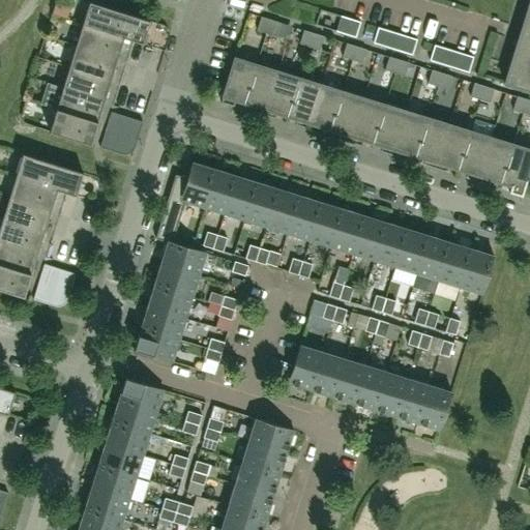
[(529,91),(529,0),(527,7),(521,27),(517,40),(512,39),(510,45),(516,47),(511,59),(504,83),(529,91)]
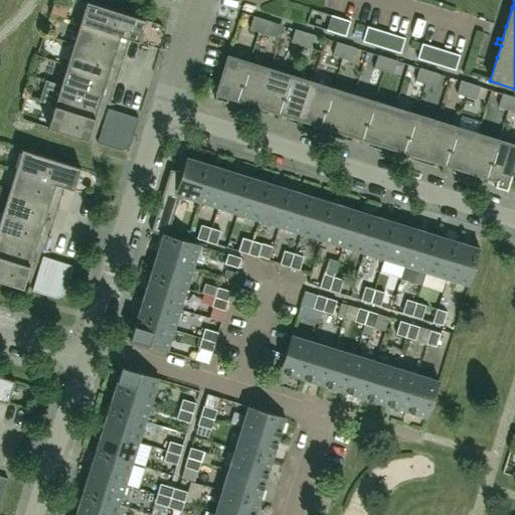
[(53,1),(49,13),(64,18),(68,6),(53,1)]
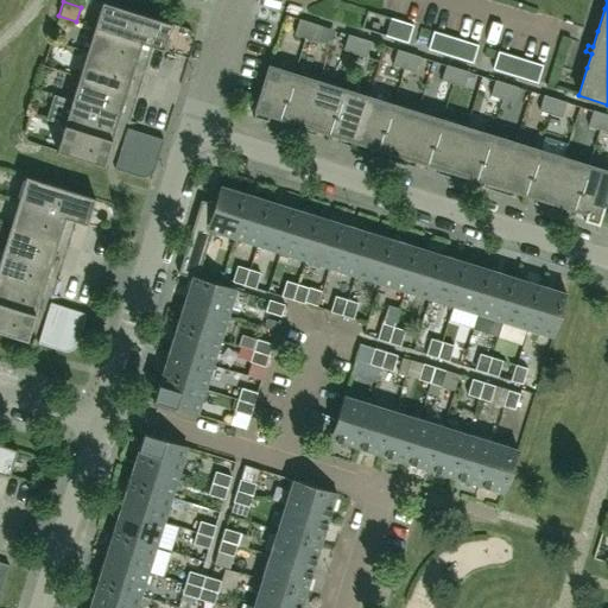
[(163,49),(171,24),(102,2),(94,27),(163,49)]
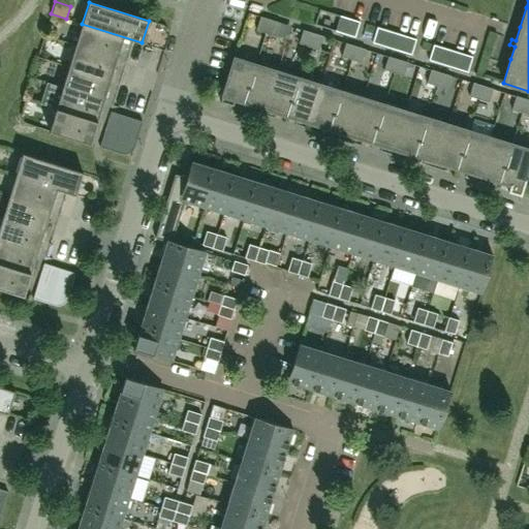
[(344,34),(349,19),(339,16),(335,31),(344,34)]
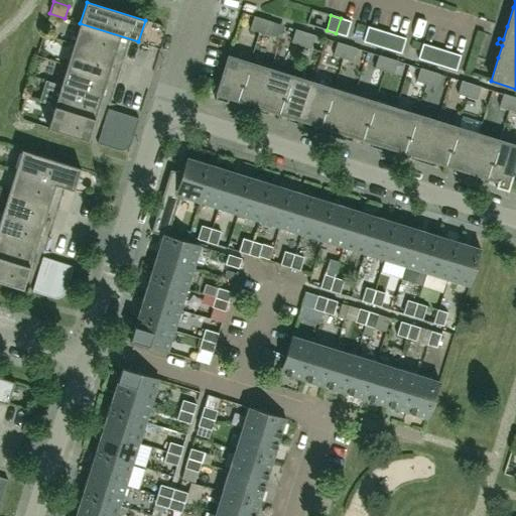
[(259,32),(263,19),(254,16),(249,29),(259,32)]
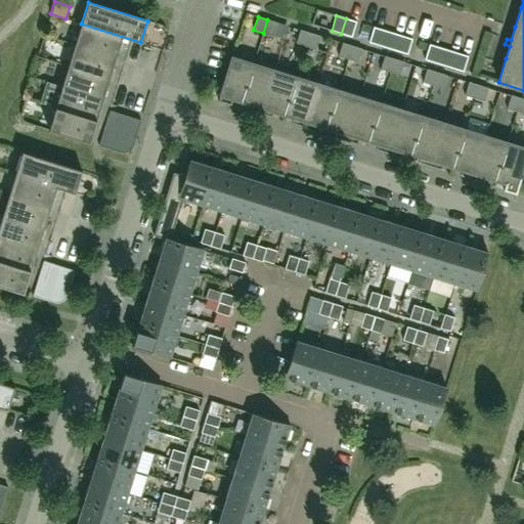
[(351,37),(356,22),(346,18),(341,34),(351,37)]
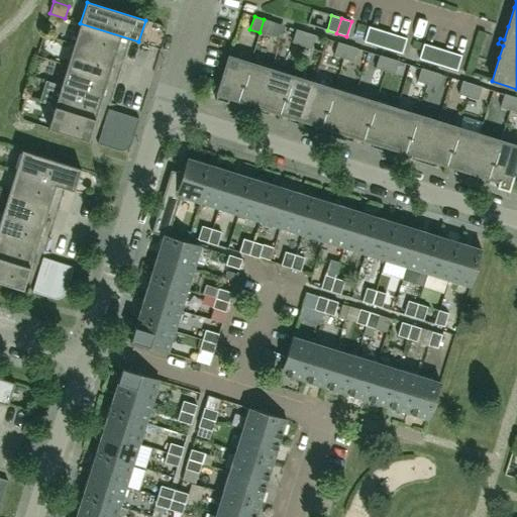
[(270,35),(274,22),(264,19),(260,32),(270,35)]
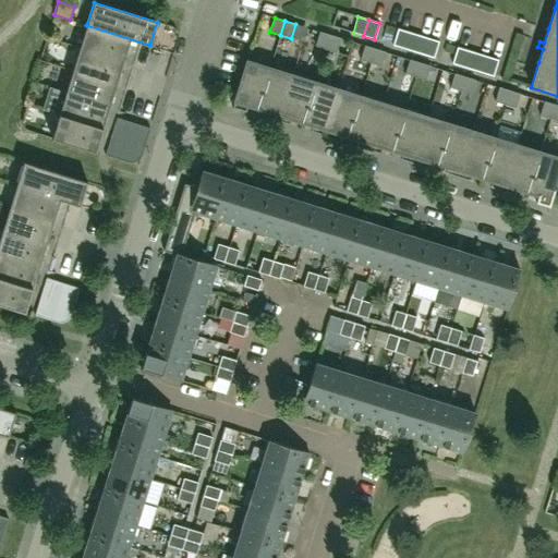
[(123,61),(130,39),(140,43),(149,46),(149,45),(86,25),(80,48),(123,61)]
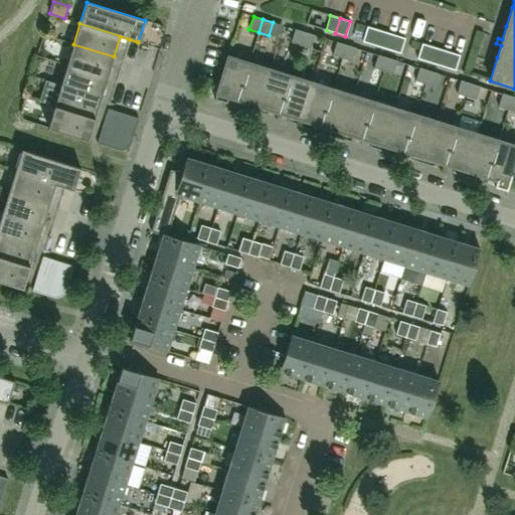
[(371,44),(376,29),(367,26),(362,41),(371,44)]
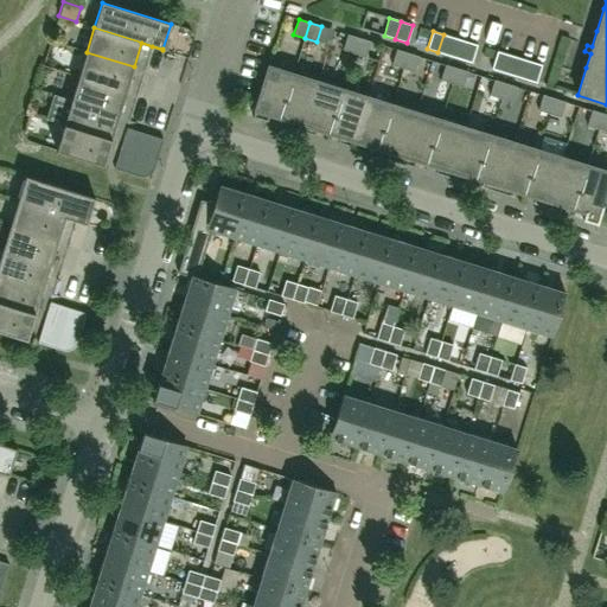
[(353,53),(358,38),(347,34),(343,50),(353,53)]
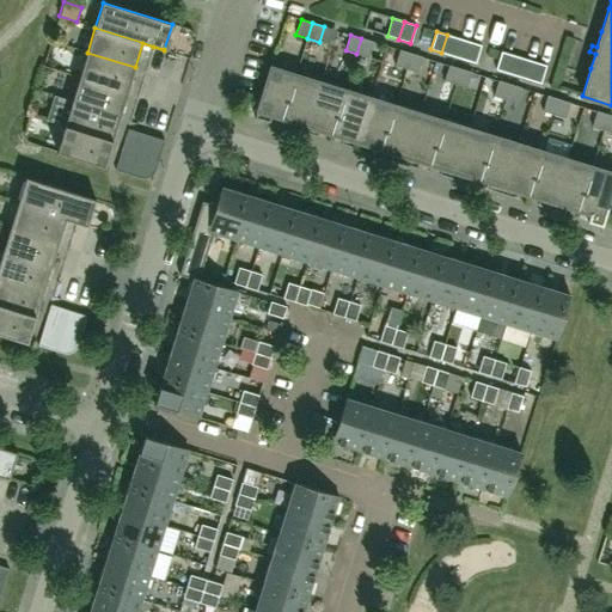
[(453,56),(458,38),(447,35),(441,53),(453,56)]
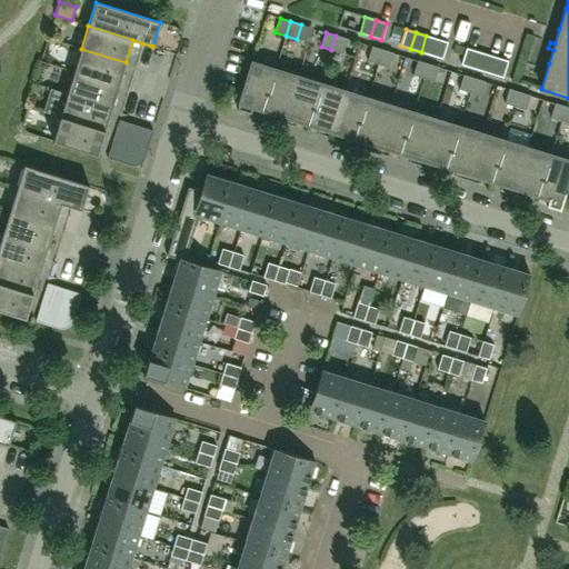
[(342,53),(347,39),(336,36),(331,50),(342,53)]
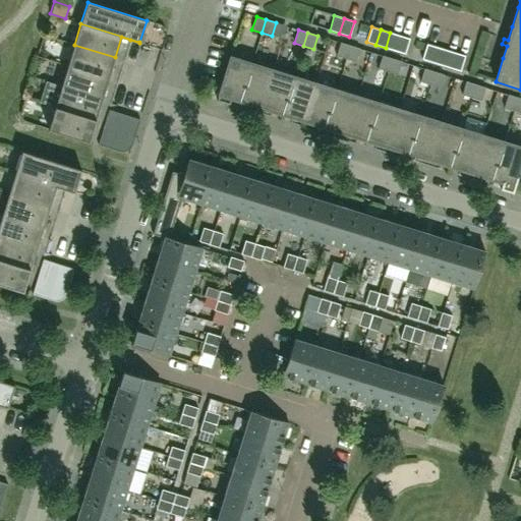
[(395,51),(400,36),(390,33),(386,48),(395,51)]
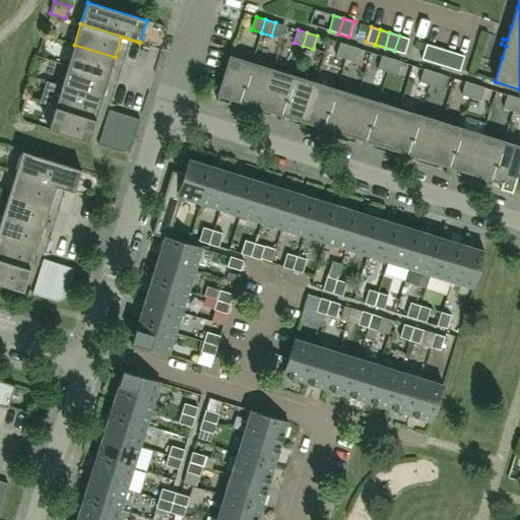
[(404,54),(408,39),(399,36),(394,51),(404,54)]
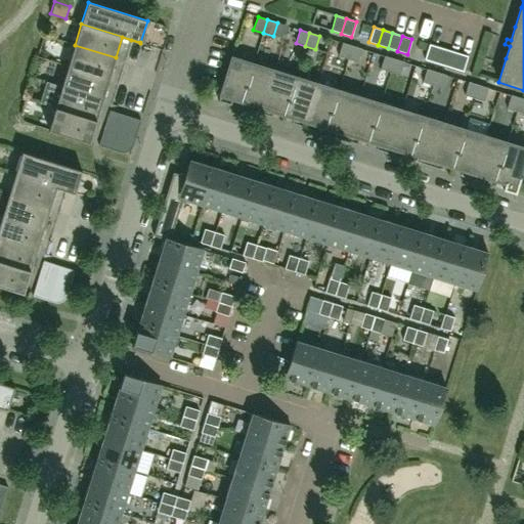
[(347,59),(352,45),(342,42),(338,56),(347,59)]
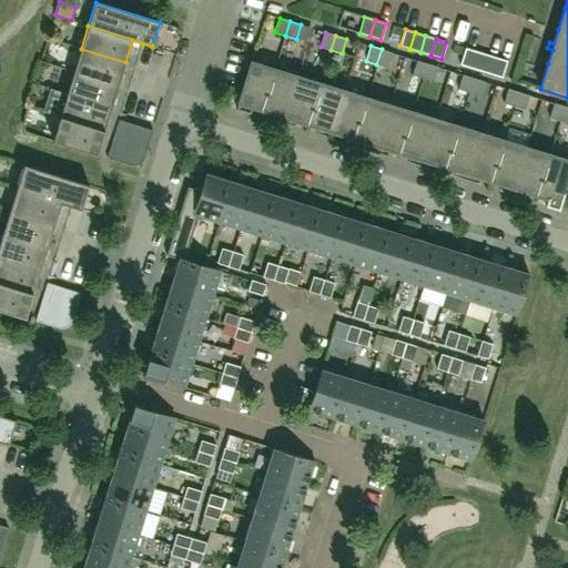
[(470,68),(475,51),(465,48),(459,64),(470,68)]
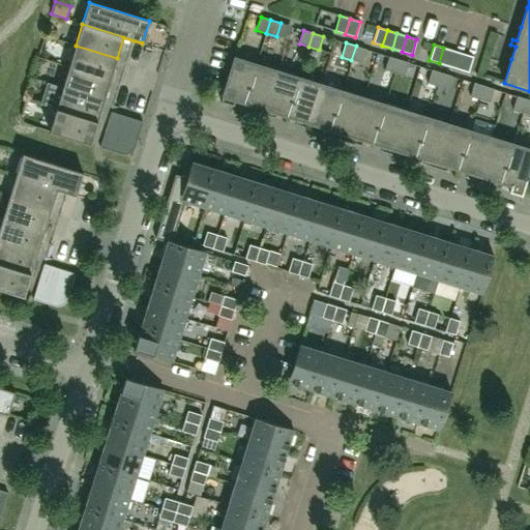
[(110,80),(117,58),(76,46),(68,66),(110,80)]
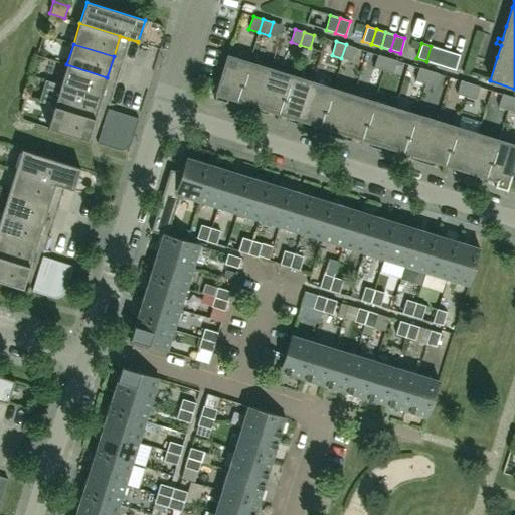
[(351,61),(355,47),(346,44),(341,58),(351,61)]
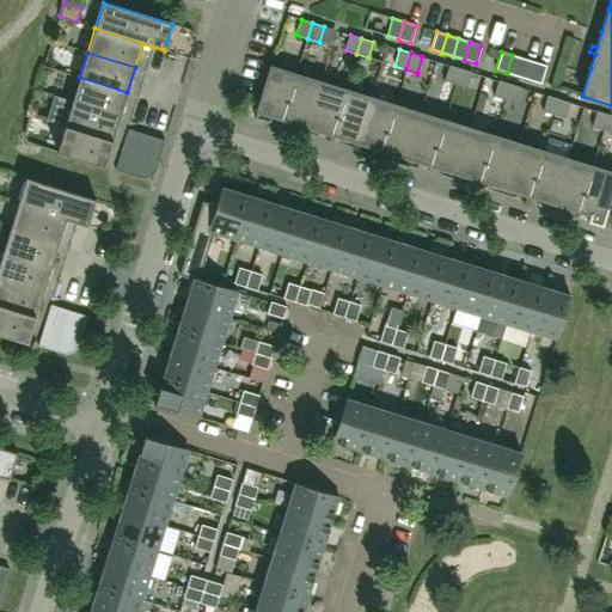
[(518,77),(524,59),(512,55),(507,73),(518,77)]
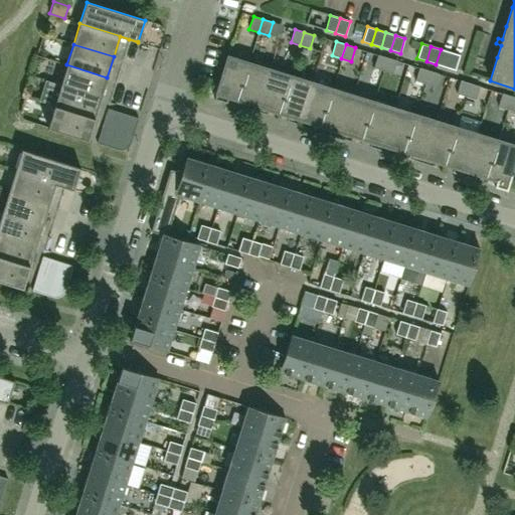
[(446,67),(450,52),(441,49),(436,64),(446,67)]
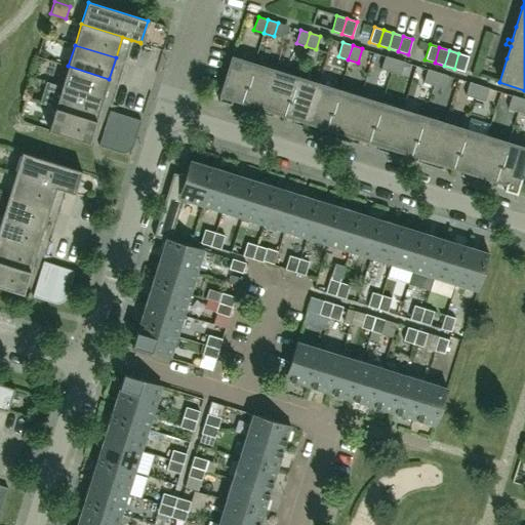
[(463,72),(469,56),(458,53),(454,69),(463,72)]
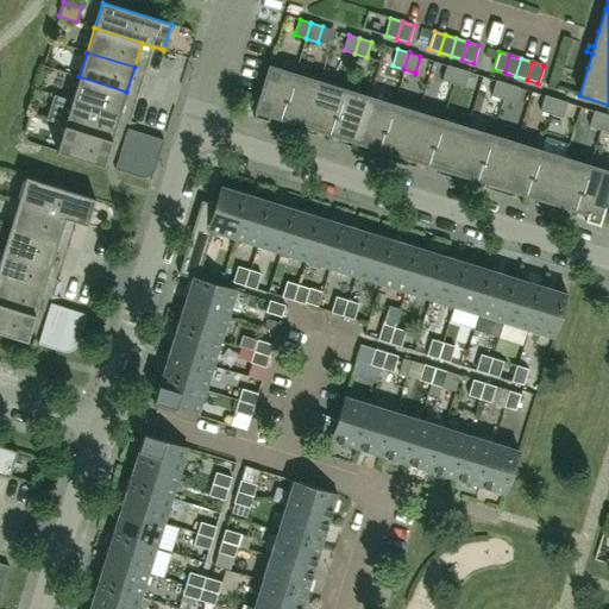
[(453,83),(458,68),(446,64),(441,81),(453,83)]
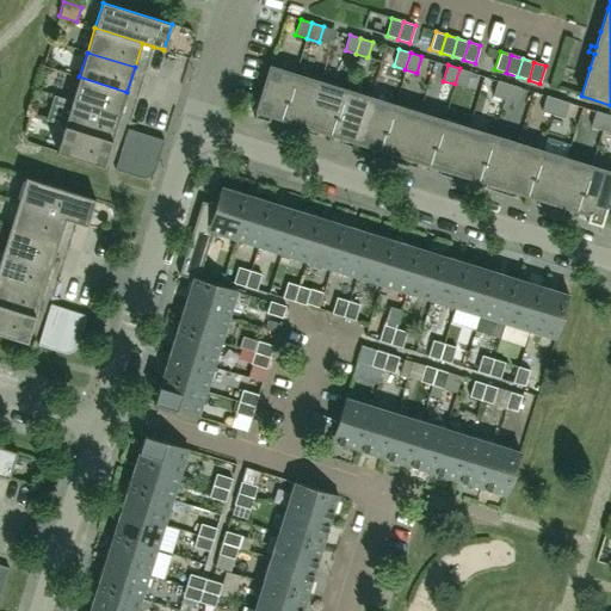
[(282,118),(295,74),(270,67),(254,117),(269,122),(271,115),(282,118)]
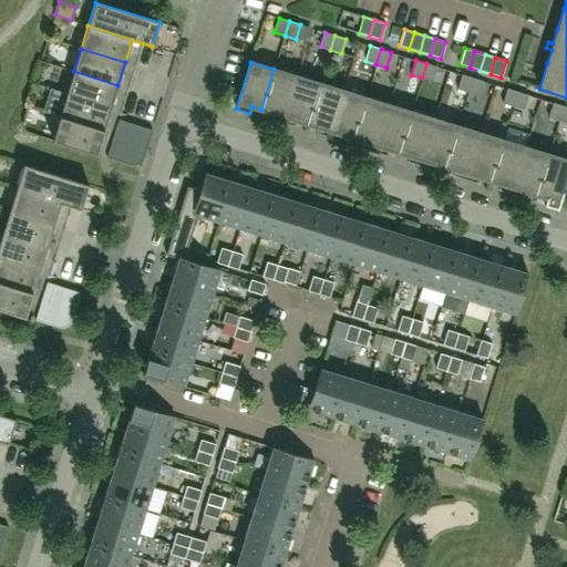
[(432,81),(436,66),(426,63),(422,78),(432,81)]
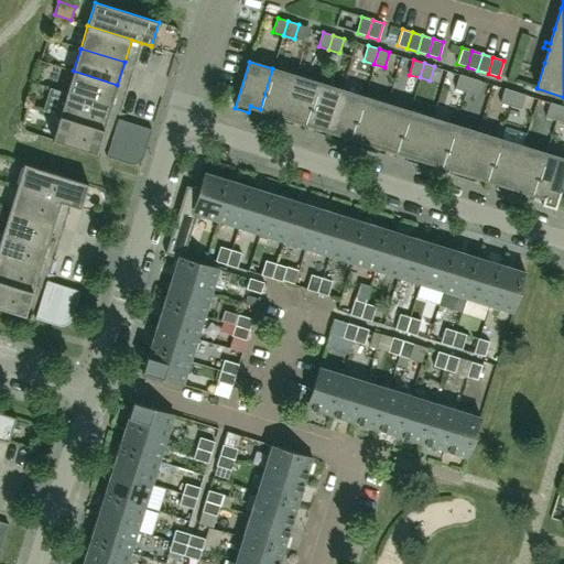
[(283,117),(295,76),(272,68),(260,109),(283,117)]
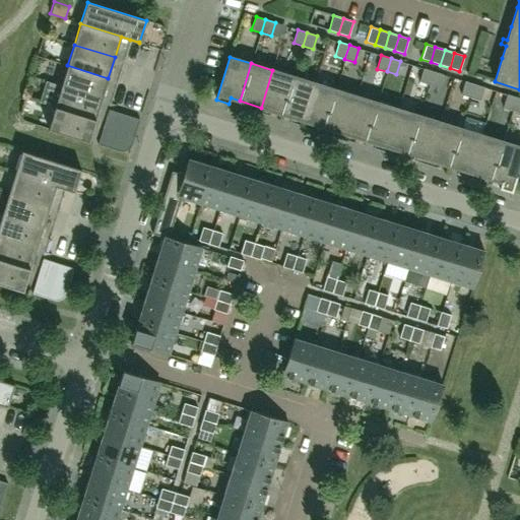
[(102,99),(108,78),(67,65),(61,86),(102,99)]
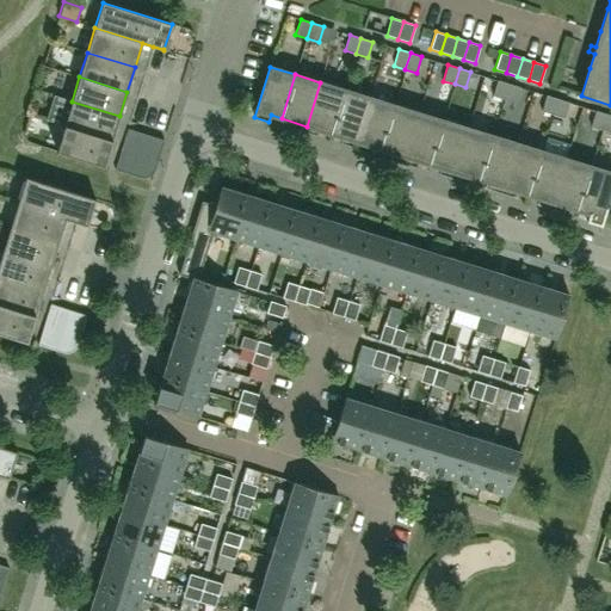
[(504,99),(508,84),(497,80),(492,96),(504,99)]
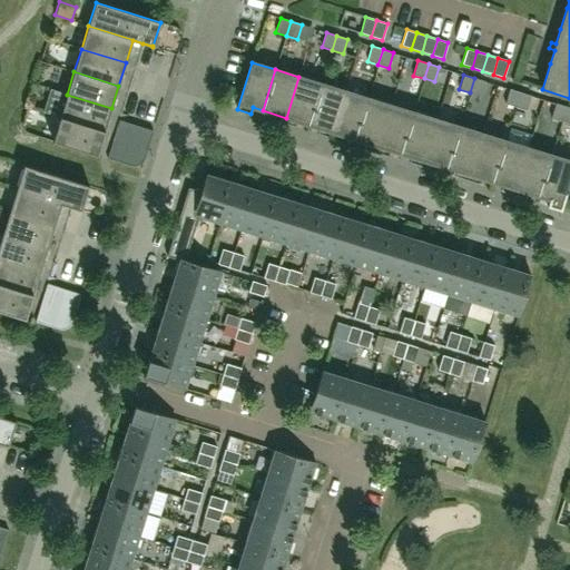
[(308,125),(322,84),(298,77),(286,118),(308,125)]
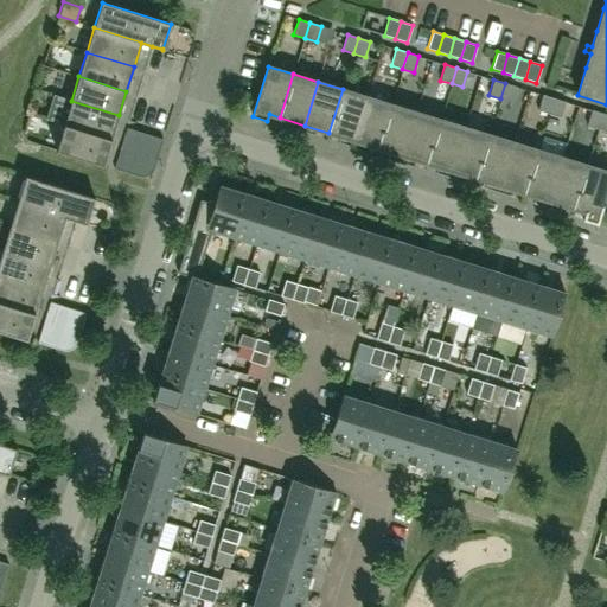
[(511,102),(517,87),(505,83),(500,98),(511,102)]
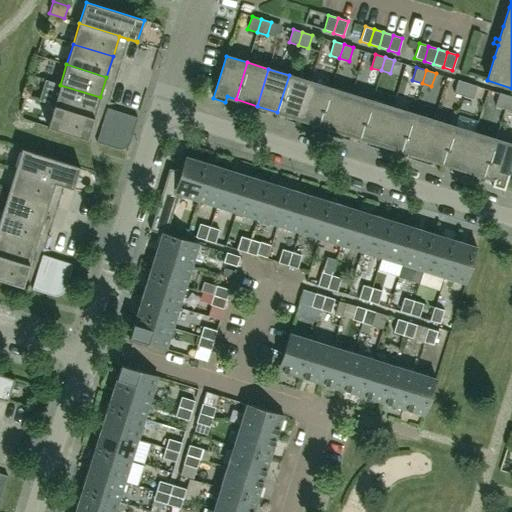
[(298,119),(310,82),(289,75),(277,112),(298,119)]
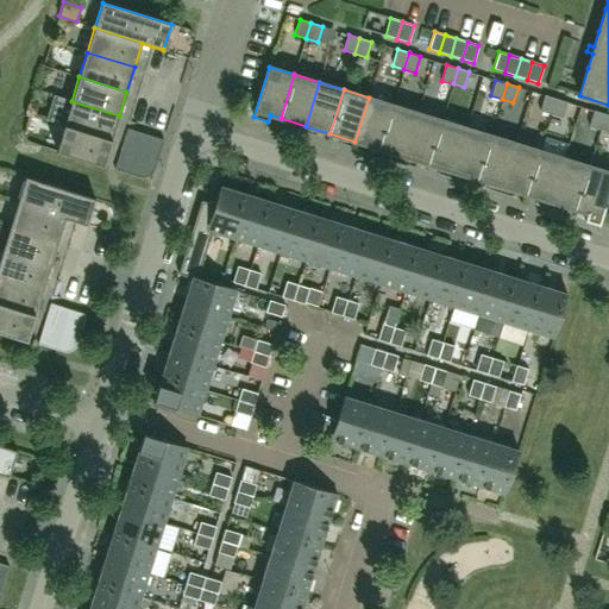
[(551,114),(556,99),(545,95),(540,111),(551,114)]
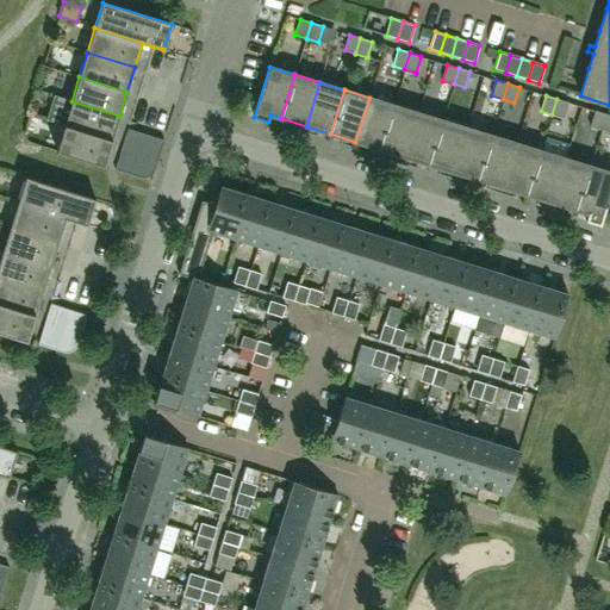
[(380,149),(393,105),(369,98),(355,142),(380,149)]
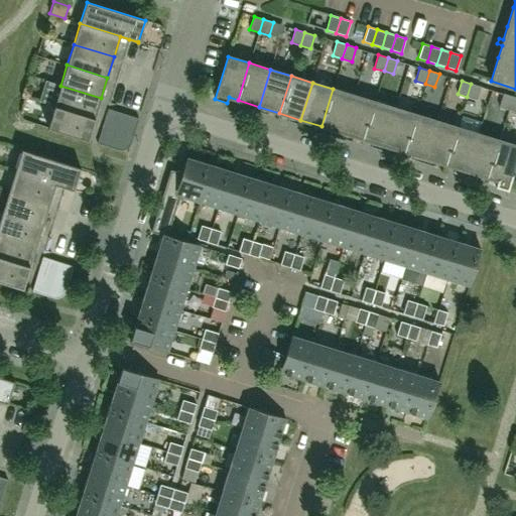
[(477,100),(481,87),(471,84),(467,97),(477,100)]
